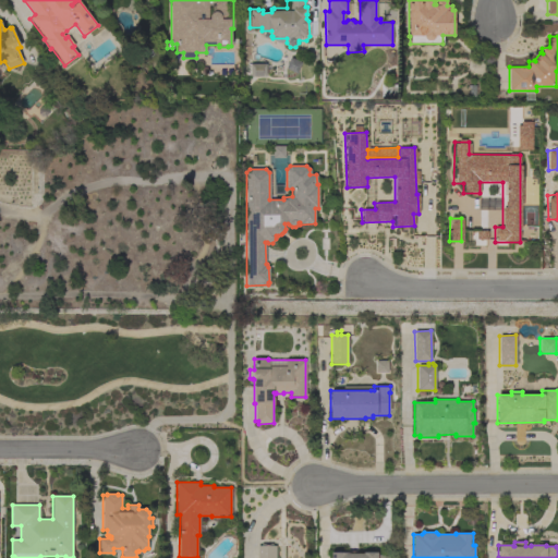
[(257,557),(257,546),(261,546),(261,544),(271,544),(271,546),(276,546),(276,557),(257,557)]
